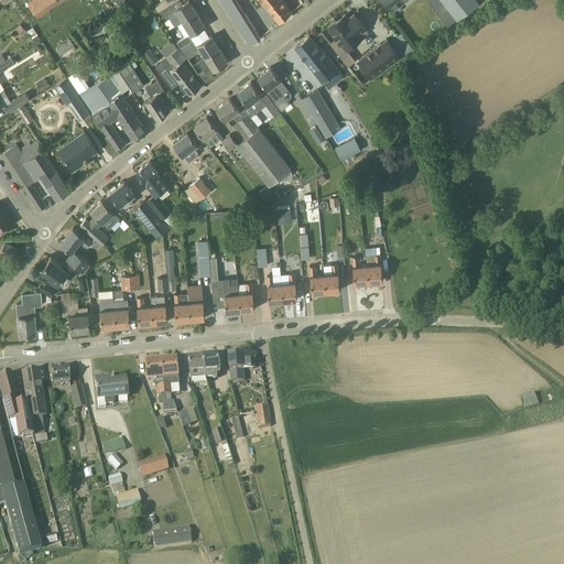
[(58,0),(32,0),(28,3),(38,18),(60,2),(58,0)]
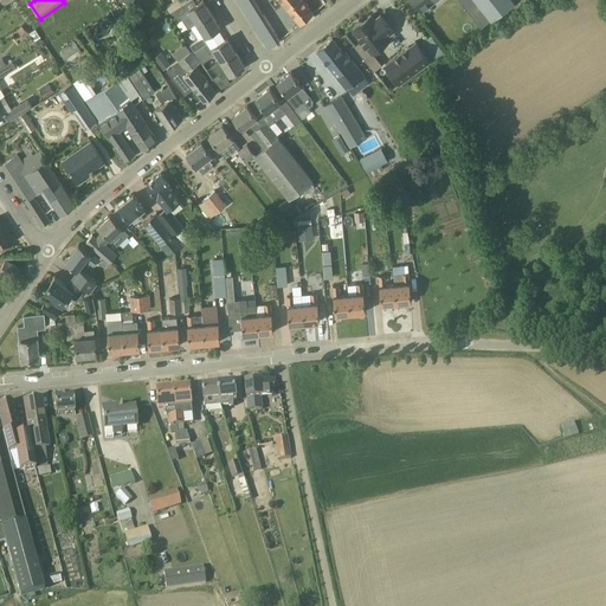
[(172,12),(182,5),(179,0),(174,0),(175,1),(167,6),(171,12),(172,12)]
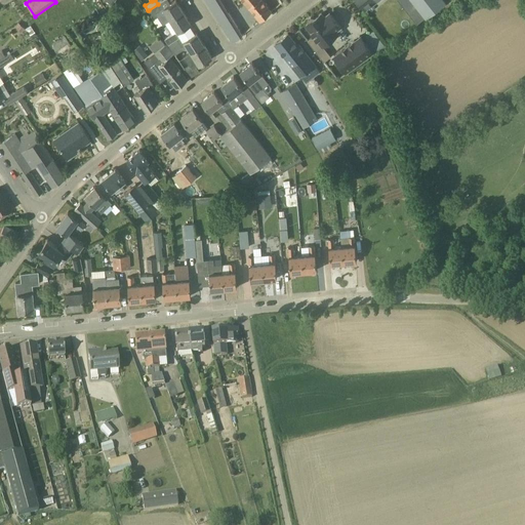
[(171,19),(183,11),(184,11),(175,0),(174,0),(169,4),(161,9),(158,4),(149,10),(152,15),(156,12),(158,16),(160,15),(165,23),(171,19)]
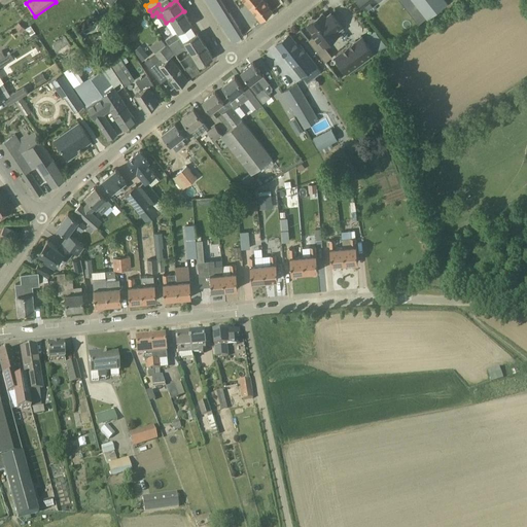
[(221,0),(207,0),(234,42),(244,34),(221,0)]
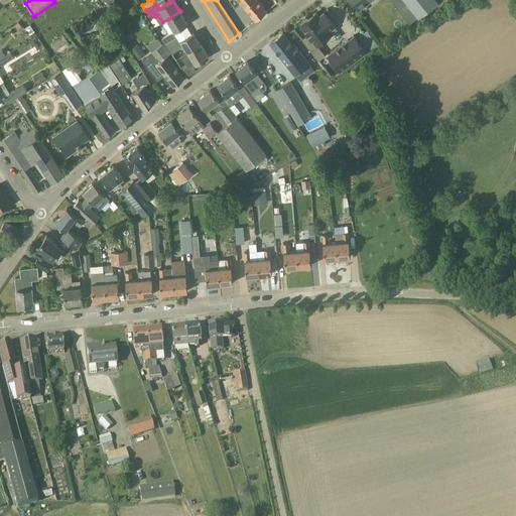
[(238,0),(245,8),(246,8),(256,19),(267,10),(258,0),(238,0)]
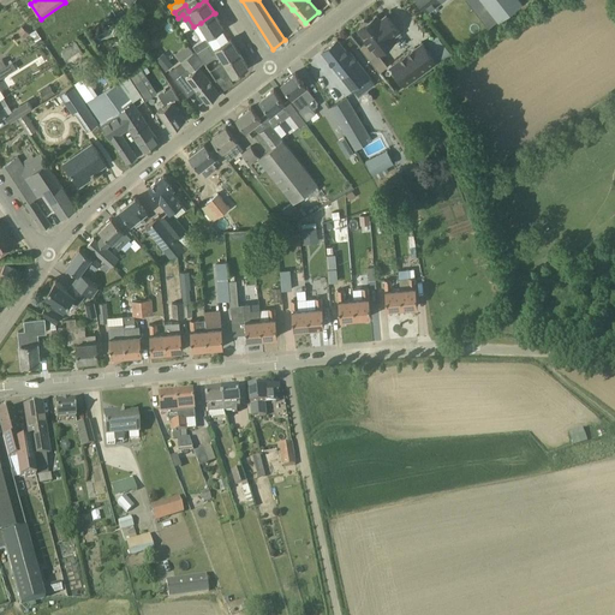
[(483,21),(493,13),(499,21),(523,4),(519,0),(482,0),(483,1),(473,7),(483,21)]
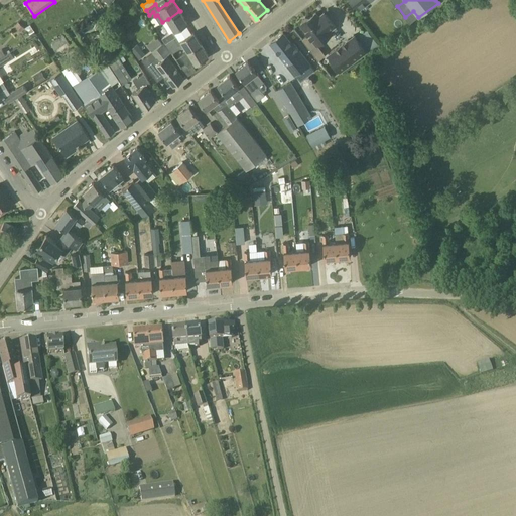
[(168,19),(172,25),(175,30),(187,23),(179,11),(168,19)]
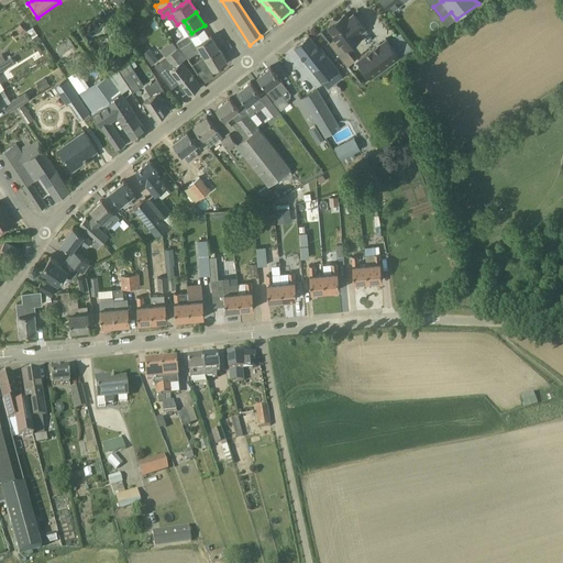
[(366,29),(355,14),(354,13),(348,18),(344,13),(338,19),(333,19),(330,21),(330,25),(328,26),(337,37),(330,43),(348,66),(355,59),(346,48),(362,36),(360,33),(366,29)]
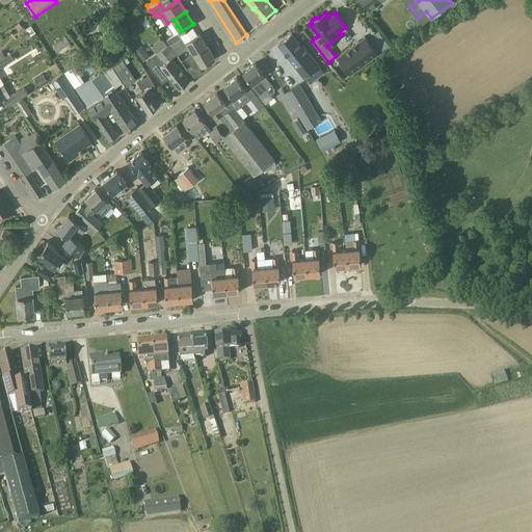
[(17,27),(22,31),(25,28),(20,23),(17,27)]
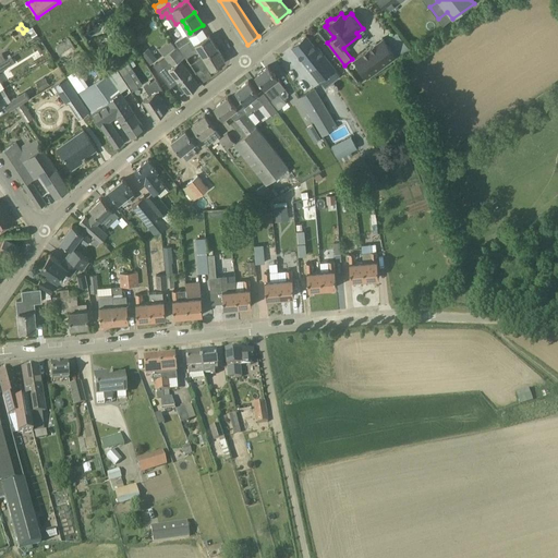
[(176,41),(179,47),(191,39),(187,34),(176,41)]
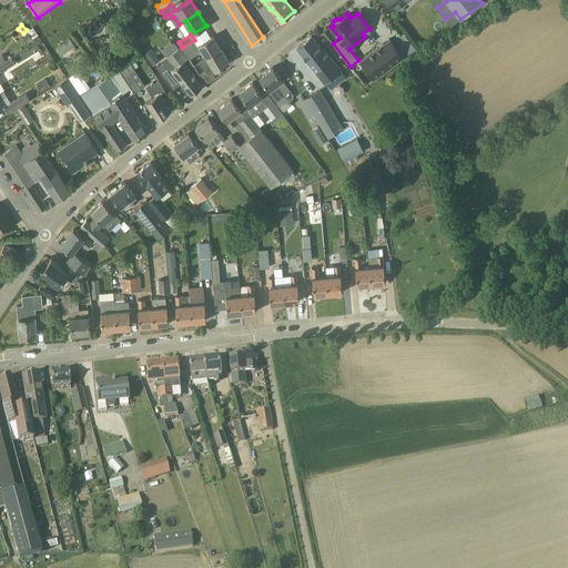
[(203,50),(208,57),(208,58),(221,49),(213,36),(198,46),(194,40),(182,48),(189,59),(203,50)]
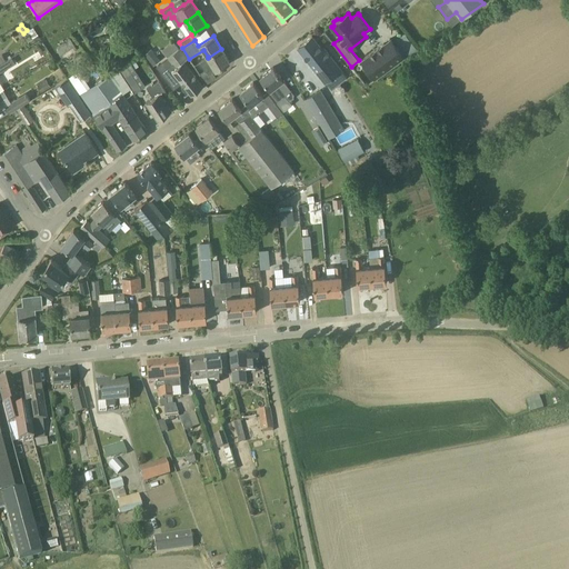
[(323,49),(322,50),(312,37),(299,47),(332,89),(347,78),(323,49)]
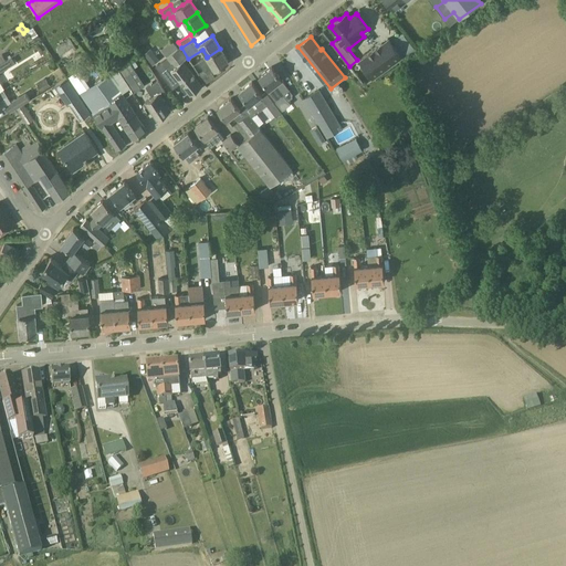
[(401,56),(388,39),(360,60),(374,77),(401,56)]
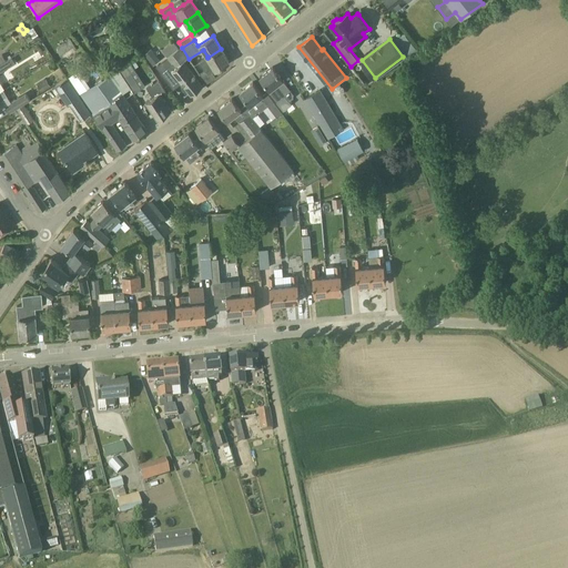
[(78,49),(72,41),(57,50),(63,59),(78,49)]
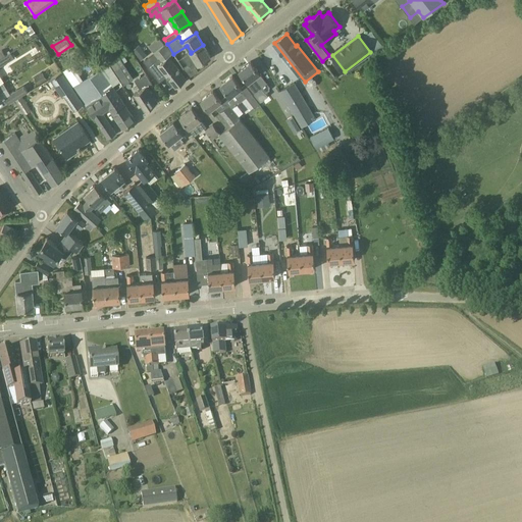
[(168,56),(172,53),(164,44),(164,45),(154,52),(161,61),(158,64),(176,87),(187,79),(168,56)]
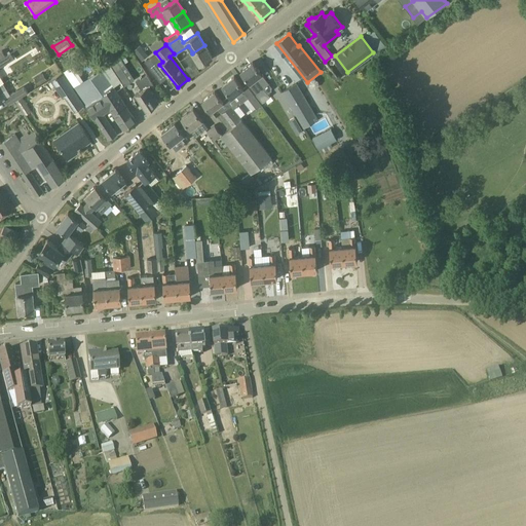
[(212,57),(204,45),(192,53),(192,52),(185,57),(190,66),(185,69),(190,77),(199,71),(196,67),(212,57)]
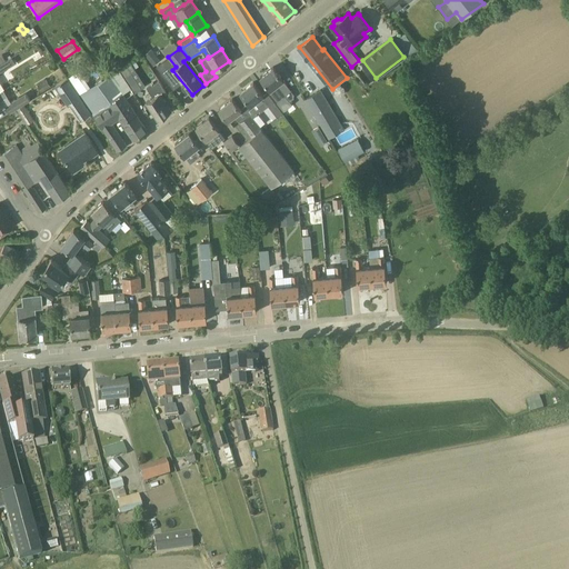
[(160,60),(151,50),(146,55),(153,66),(160,60)]
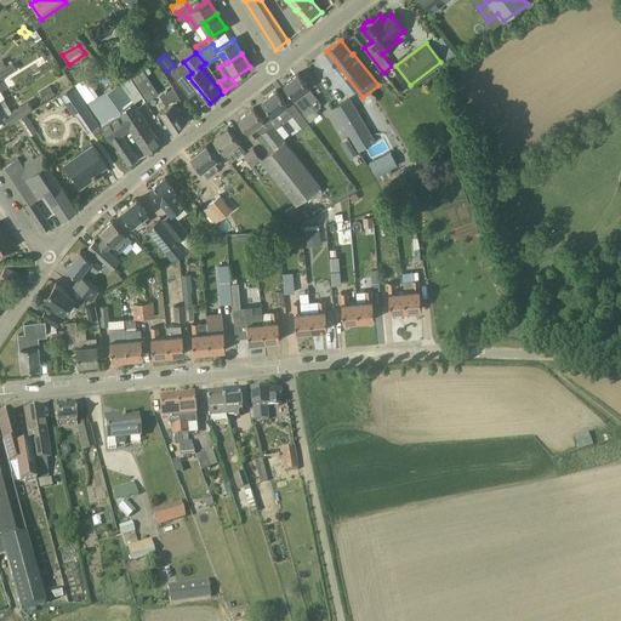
[(0,78),(17,68),(12,62),(11,63),(6,67),(0,69),(0,78)]
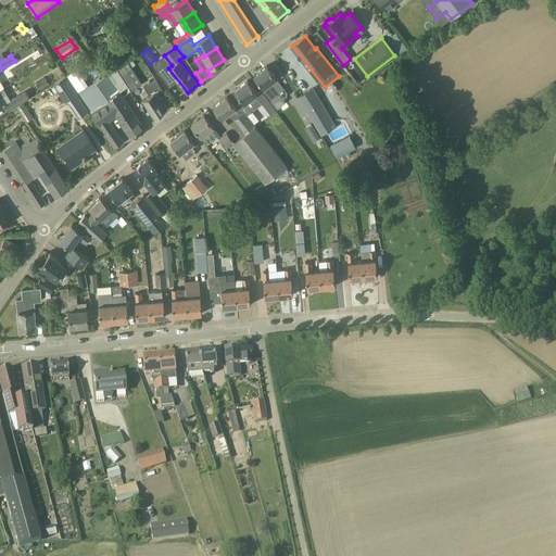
[(138,85),(128,71),(133,68),(127,61),(124,63),(117,68),(122,75),(131,90),(138,85)]
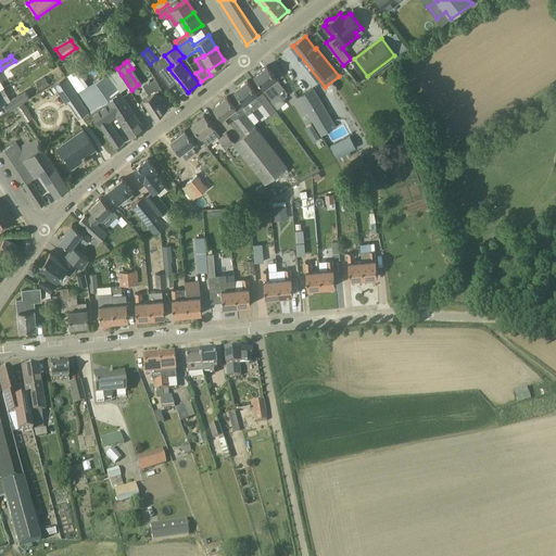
[(286,78),(287,78),(280,71),(277,74),(275,75),(267,65),(254,75),(265,88),(270,83),(275,88),(276,87),(283,100),(295,95),(286,78)]
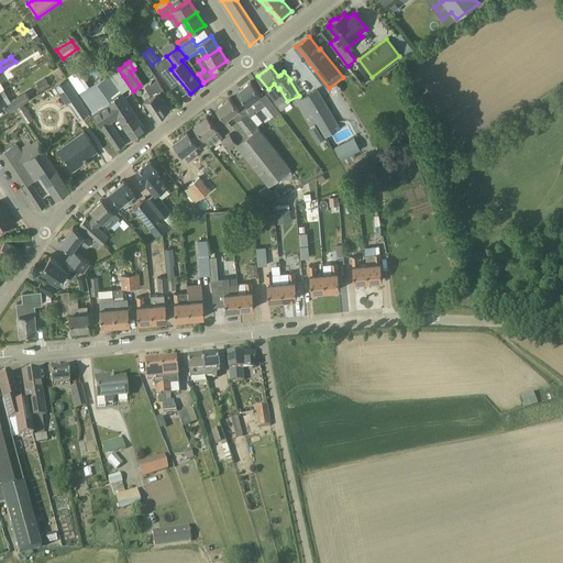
[(145,130),(124,97),(107,73),(78,94),(90,112),(90,111),(96,118),(117,148),(124,143),(109,122),(119,116),(133,138),(145,130)]
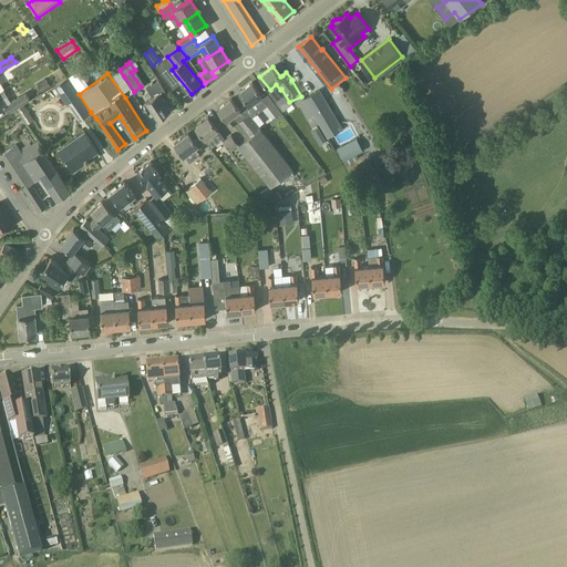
[(66,76),(54,85),(68,104),(70,103),(81,120),(91,113),(79,94),(66,76)]
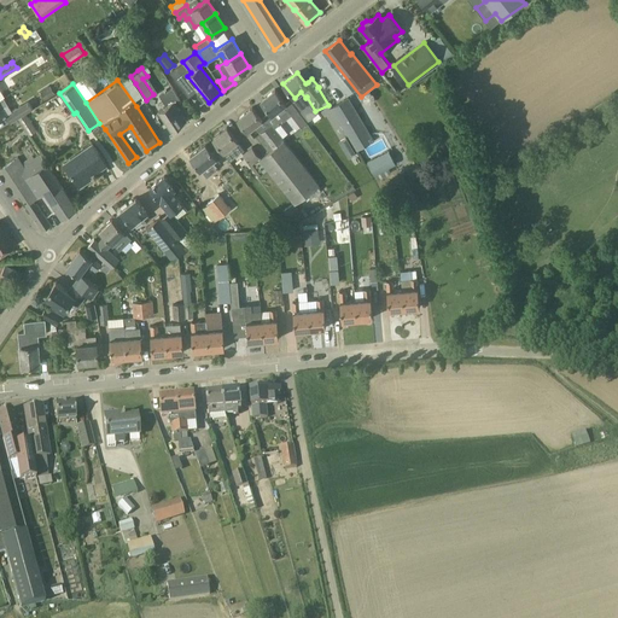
[(51,86),(40,92),(45,100),(56,94),(51,86)]
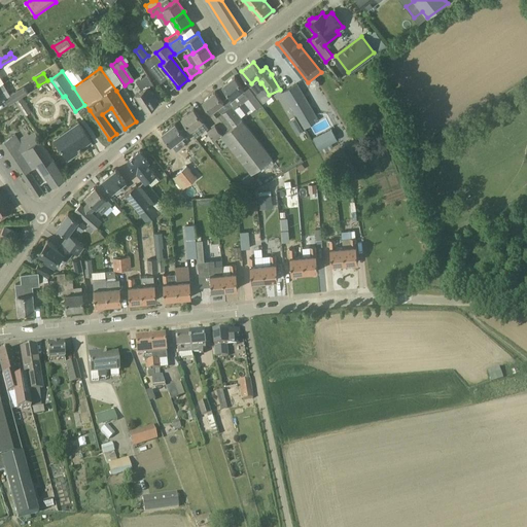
[(142,90),(135,95),(146,111),(160,102),(155,97),(160,94),(147,75),(137,81),(142,90)]
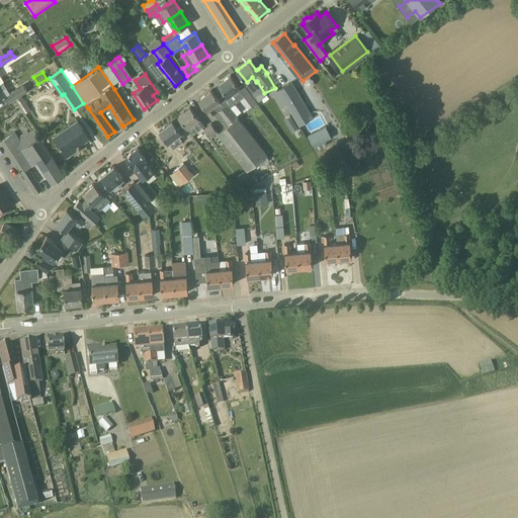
[(240,99),(245,96),(253,107),(258,103),(243,84),(240,86),(231,75),(219,84),(227,93),(222,97),(230,107),(240,99)]
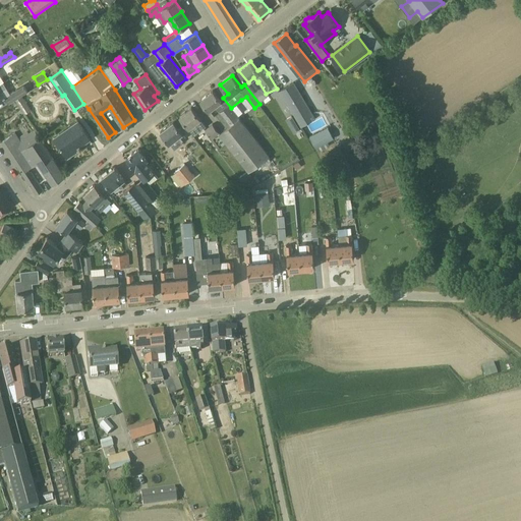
[(315,110),(311,112),(293,82),(280,91),(301,126),(314,118),(319,116),(315,110)]
